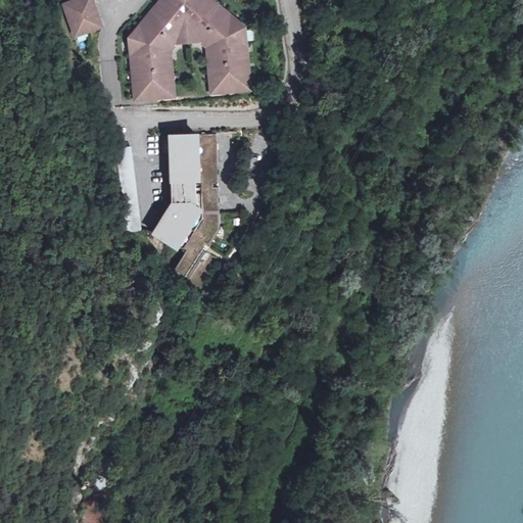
[(78,42),(105,32),(93,0),(66,10),(78,42)]
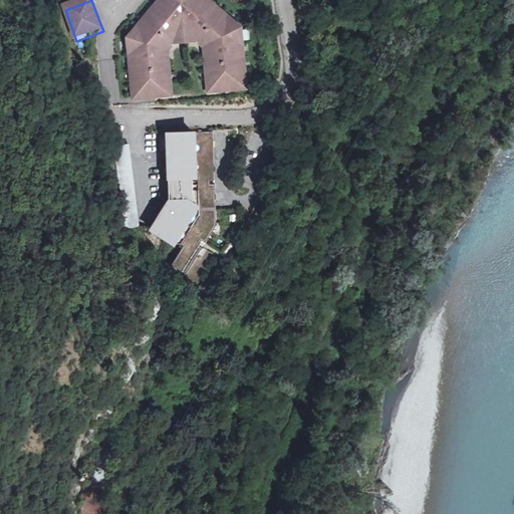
[(164,0),(164,2),(130,45),(138,102),(174,99),(169,55),(176,46),(197,44),(205,51),(211,96),(248,91),(241,31),(204,0),(164,0)]
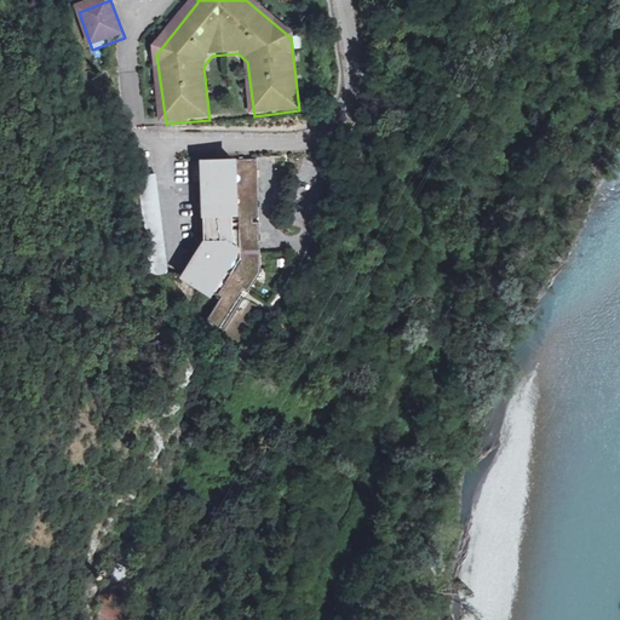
[(326,34),(328,27),(319,23),(315,30),(326,34)]
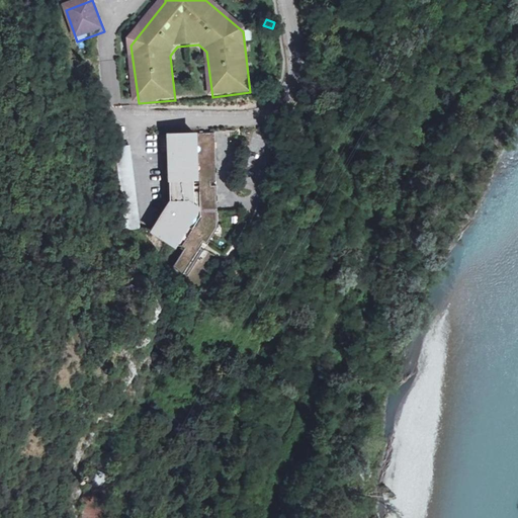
[(186,277),(218,223),(218,205),(217,191),(217,177),(217,169),(217,161),(217,154),(216,145),(216,137),(216,131),(169,133),(171,198),(152,232),(178,248),(179,246),(186,250),(174,267),(186,277)]
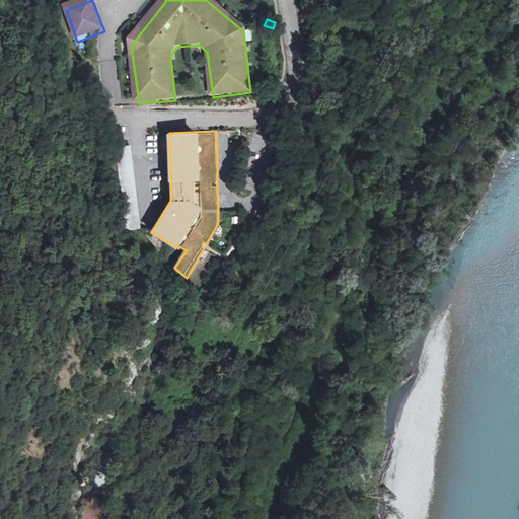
[(139,229),(130,146),(117,147),(126,231),(139,229)]
